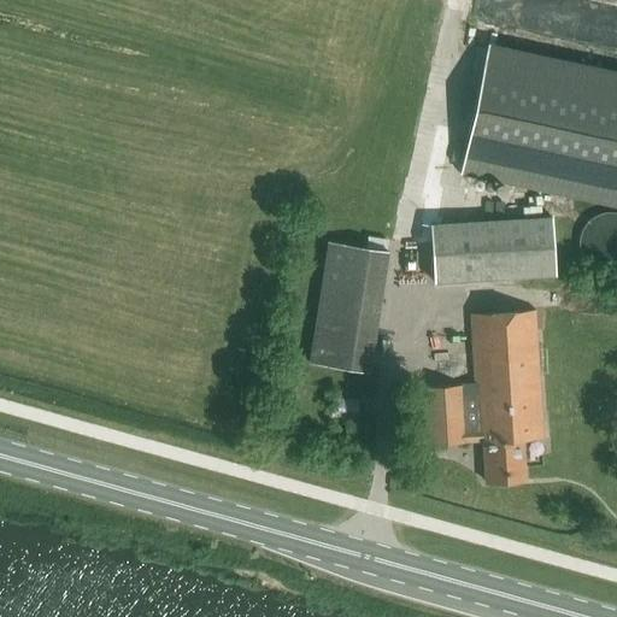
[(532,0),(533,1),(516,0),(513,0),(512,21),(528,22),(528,33),(548,34),(551,0),(532,0)]
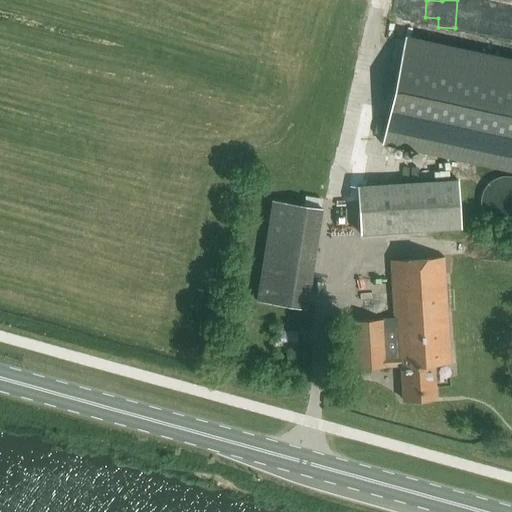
[(511,64),(405,42),(384,140),(511,167),(511,64)]
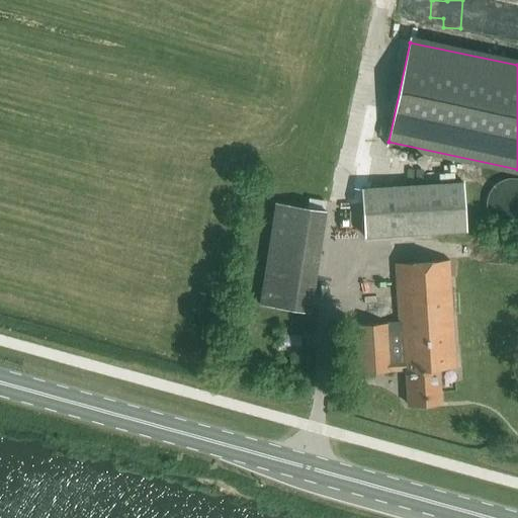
[(363,238),(465,231),(462,182),(360,188),(363,238)]
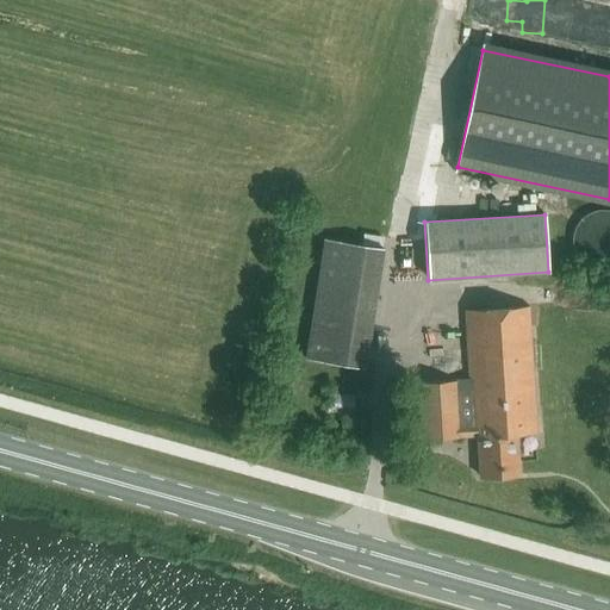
[(304,360),(363,368),(381,248),(323,240),(304,360)]
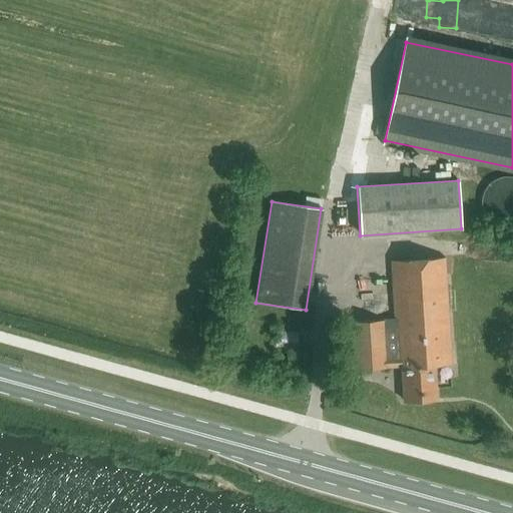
[(433,366),(451,365),(444,258),(391,261),(394,320),(349,322),(352,371),(402,368),(404,402),(435,400),(433,366)]
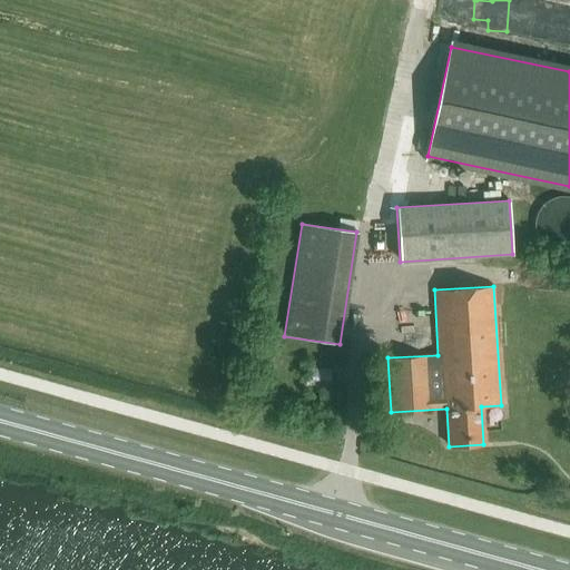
[(330,387),(331,369),(306,367),(305,385),(330,387)]
